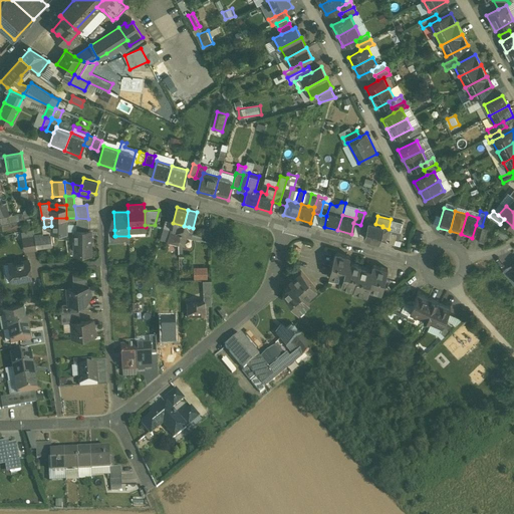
[(66,218),(51,218),(51,226),(51,233),(66,233),(66,218)]
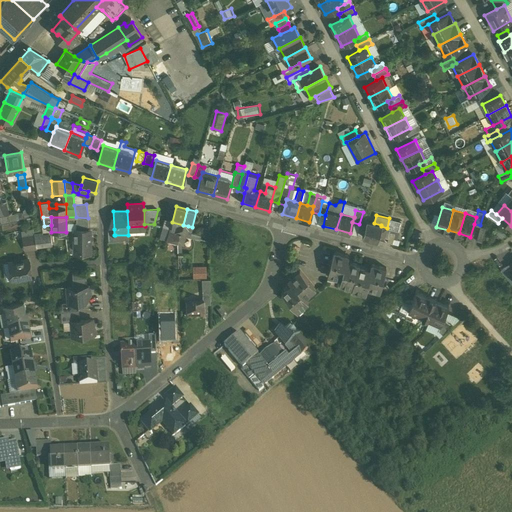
[(88,218),(76,217),(76,230),(88,229),(88,218)]
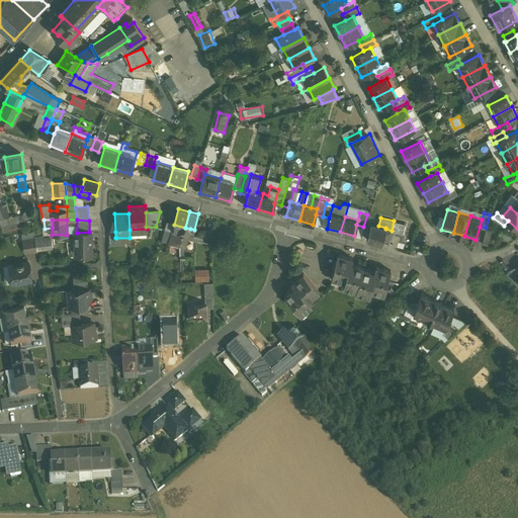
[(378,226),(370,224),(366,239),(381,243),(382,238),(385,229),(385,228),(378,226)]
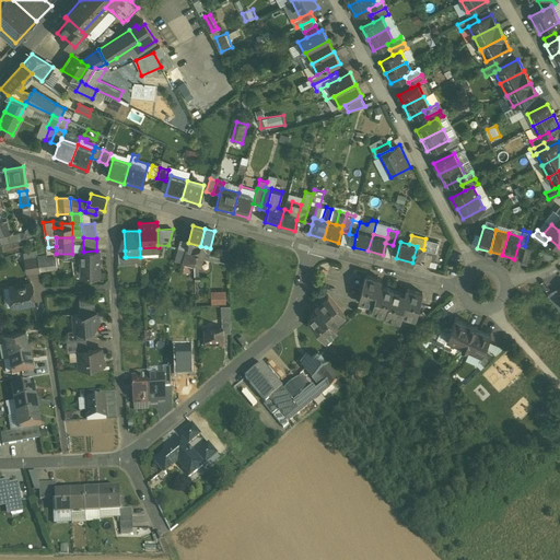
[(200,246),(188,243),(187,249),(183,263),(194,266),(200,246)]
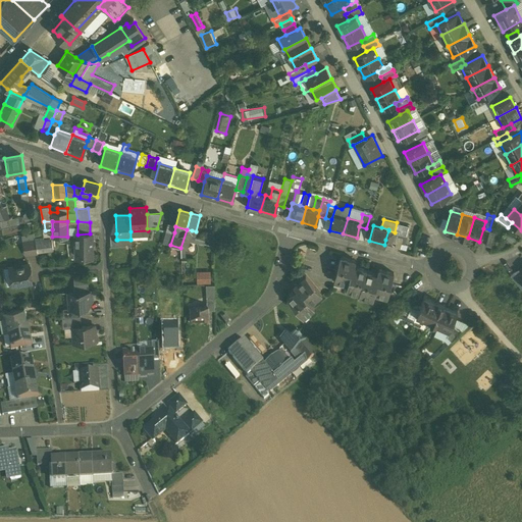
[(187,229),(180,248),(187,249),(189,241),(192,230),(187,229)]
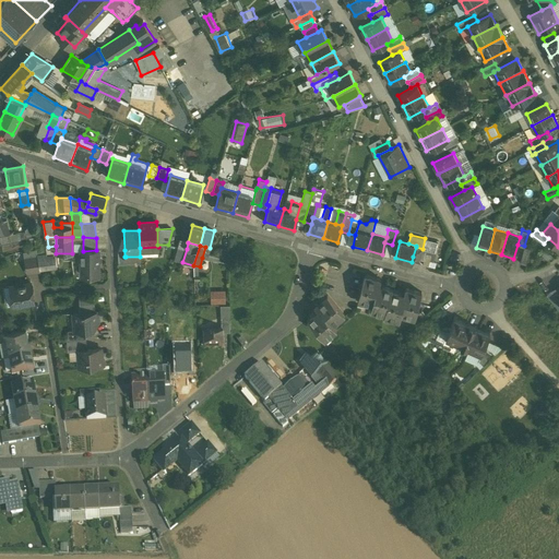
[(187,249),(177,247),(174,260),(182,262),(187,249)]
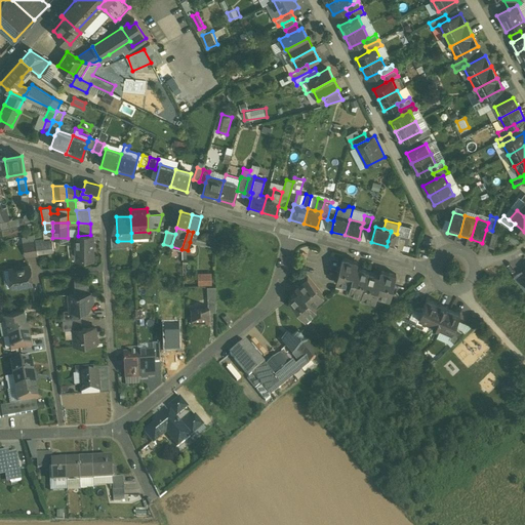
[(205,240),(196,238),(197,233),(193,232),(190,242),(204,246),(204,244),(205,240)]
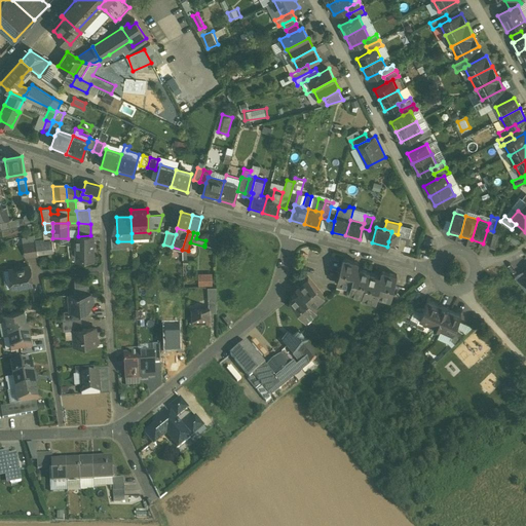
[(398,234),(391,232),(388,241),(395,243),(398,234)]
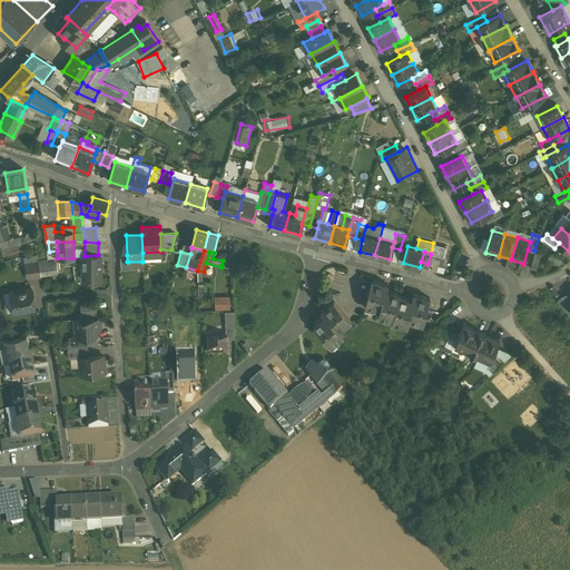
[(233,255),(225,253),(223,261),(222,265),(234,268),(233,255)]
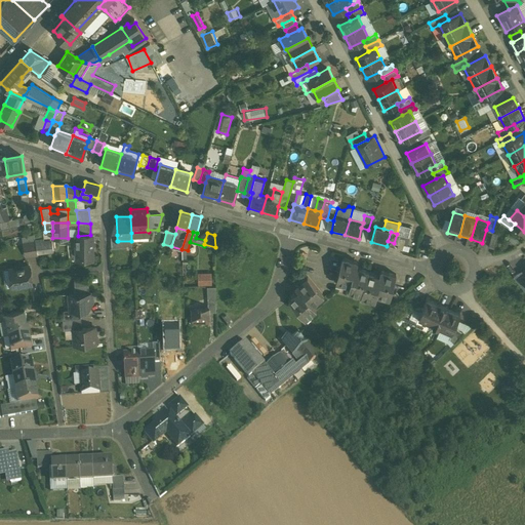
[(78,236),(76,236),(76,253),(78,253),(78,252),(82,252),(82,254),(81,254),(81,258),(83,258),(85,260),(89,260),(91,258),(92,258),(92,246),(94,244),(94,242),(92,240),(92,236),(90,235),(78,236)]
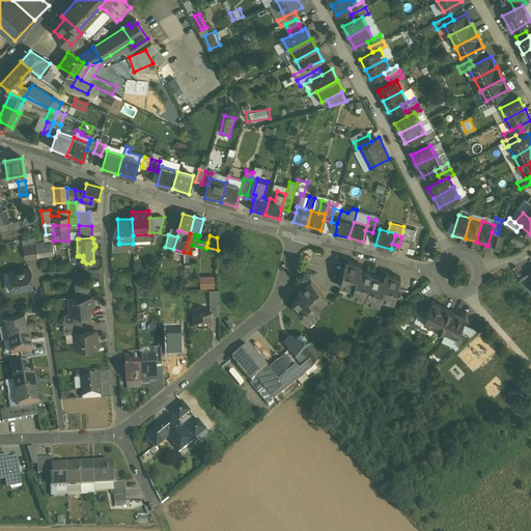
[(410,242),(404,240),(401,251),(407,252),(410,242)]
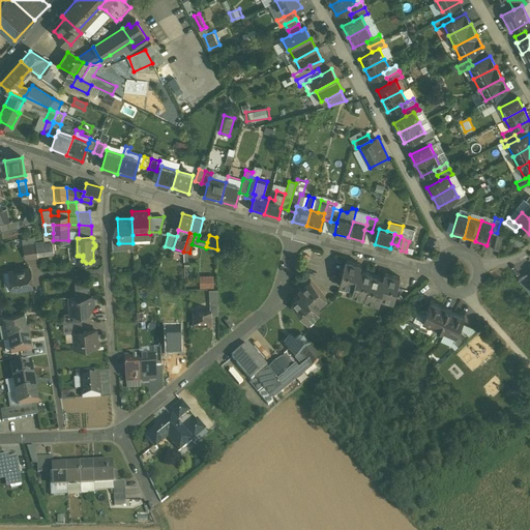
[(43,241),(35,242),(37,255),(54,252),(53,242),(45,243),(43,241)]
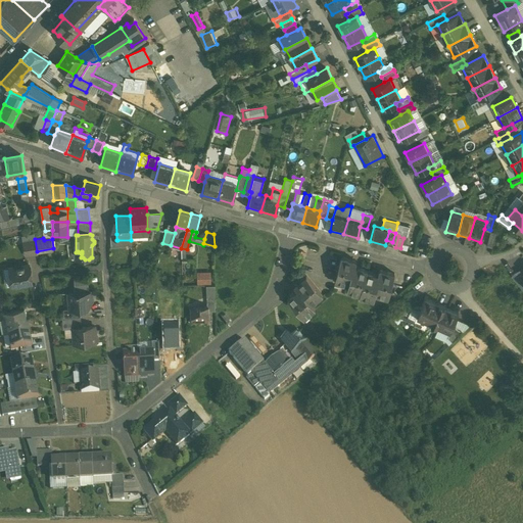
[(35,239),(22,241),(25,255),(38,253),(37,251),(35,239)]
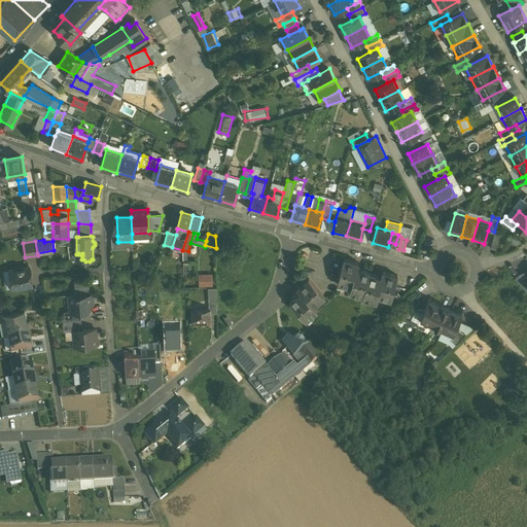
[(359,262),(343,258),(337,283),(350,286),(349,291),(357,293),(358,291),(363,292),(369,272),(370,273),(370,271),(357,267),(359,262)]
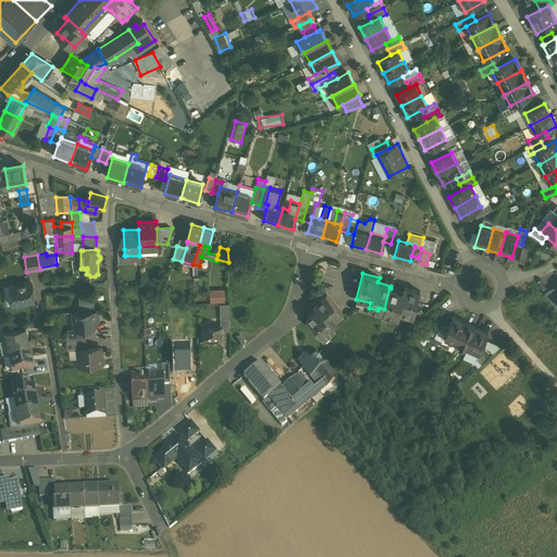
[(31,282),(10,285),(13,305),(15,305),(19,307),(21,306),(23,304),(33,301),(31,282)]
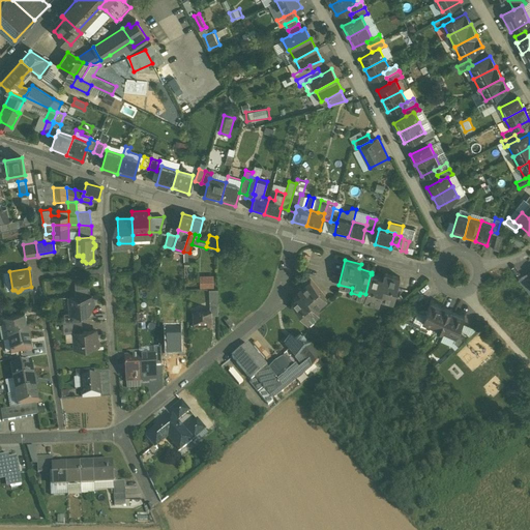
[(372,274),(371,273),(365,294),(365,296),(371,297),(370,300),(378,302),(380,298),(392,301),(400,276),(384,272),(383,277),(372,274)]
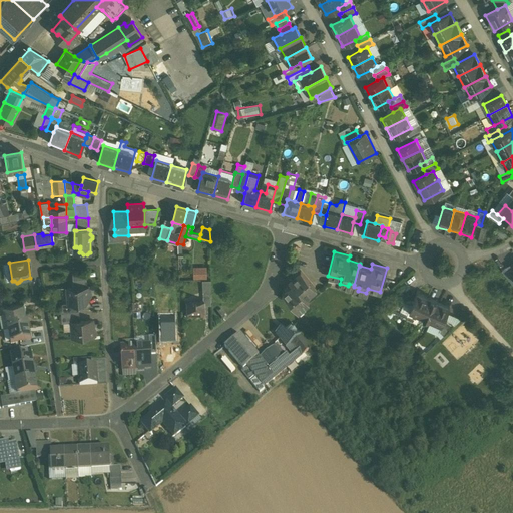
[(194,266),(194,278),(209,278),(208,266),(194,266)]
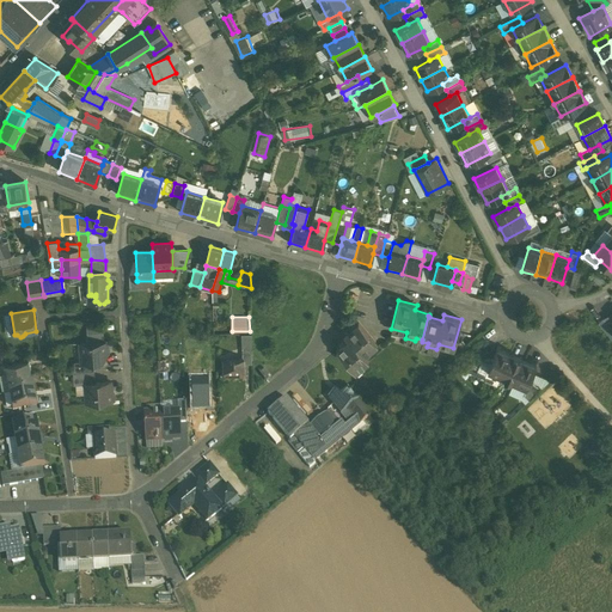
[(607,322),(604,317),(598,322),(611,338),(611,337),(611,326),(607,322)]
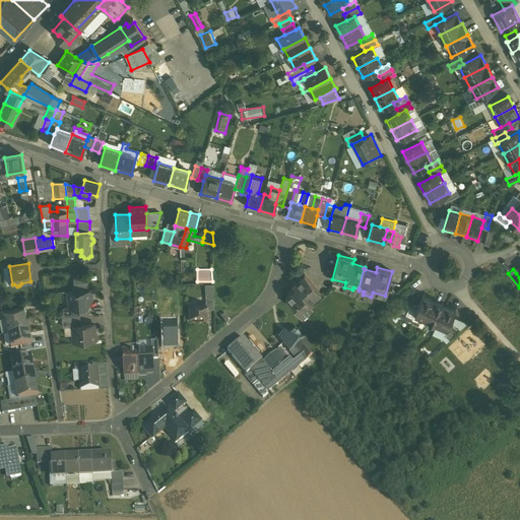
[(305,273),(293,283),(295,287),(285,296),(302,315),(313,306),(310,302),(321,294),(305,273)]
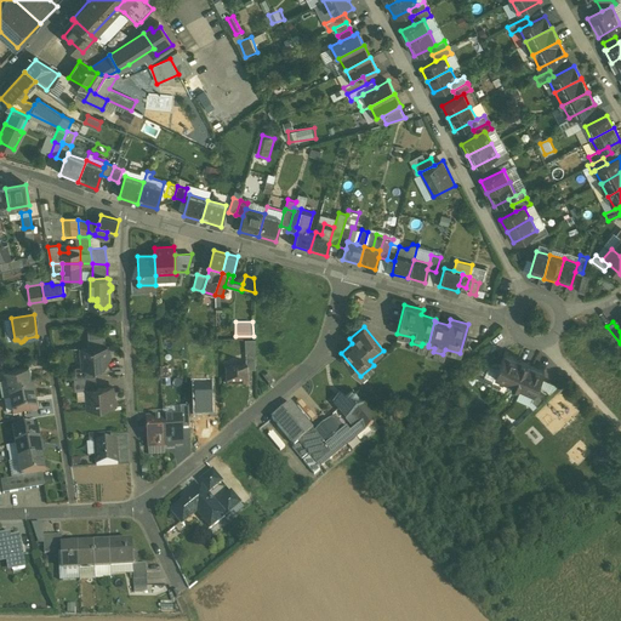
[(255,339),(245,339),(245,354),(255,353),(255,339)]
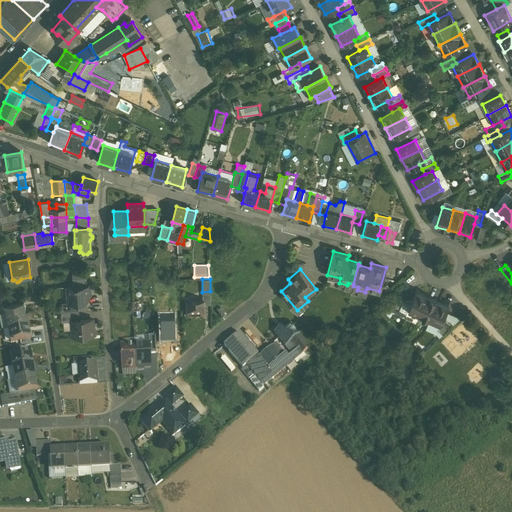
[(88,285),(66,287),(68,302),(68,303),(78,302),(85,301),(89,296),(88,285)]
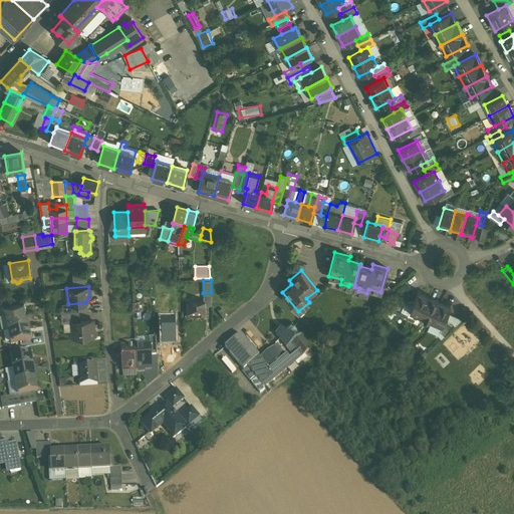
[(418,291),(410,310),(420,315),(429,296),(418,291)]
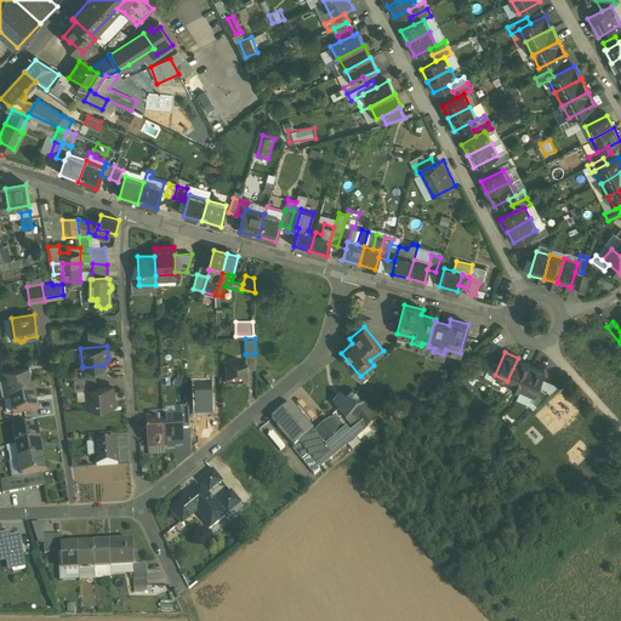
[(255,353),(245,354),(246,364),(246,369),(256,368),(255,353)]
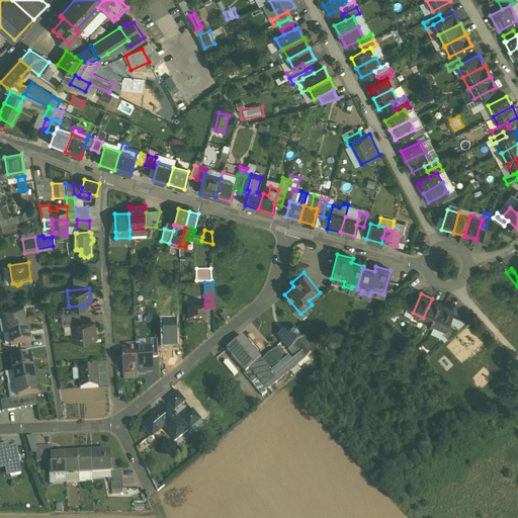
[(443,304),(432,298),(423,318),(434,323),(443,304)]
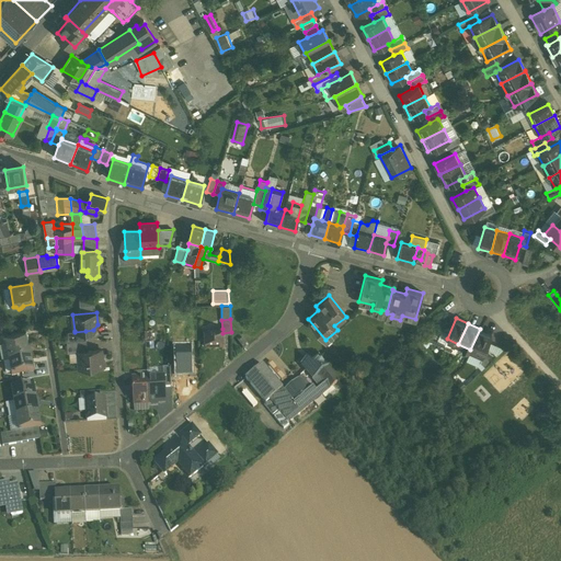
[(26,329),(4,333),(7,347),(29,343),(26,329)]
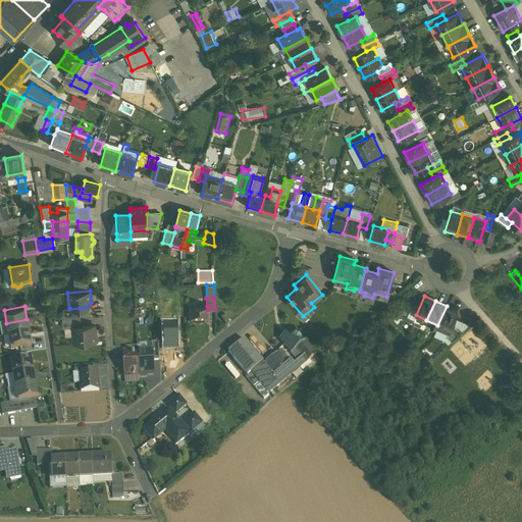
[(207,306),(191,306),(192,324),(208,324),(207,310),(207,306)]
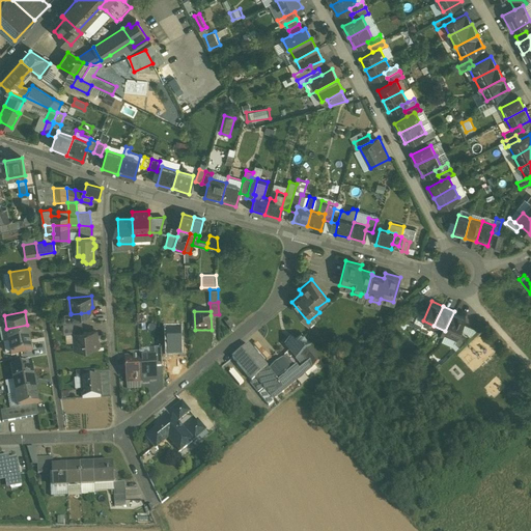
[(454,311),(445,331),(442,338),(453,343),(454,341),(460,328),(466,316),(454,311)]
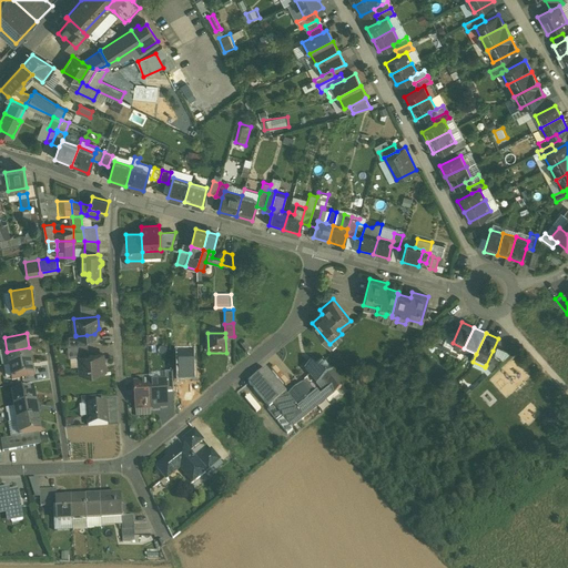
[(87,335),(75,336),(75,335),(69,335),(70,344),(88,343),(87,335)]
